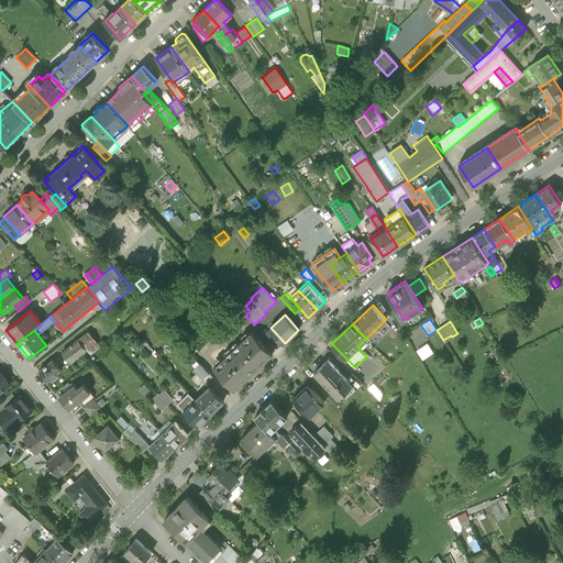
[(88,330),(62,352),(70,362),(87,349),(90,354),(101,346),(88,330)]
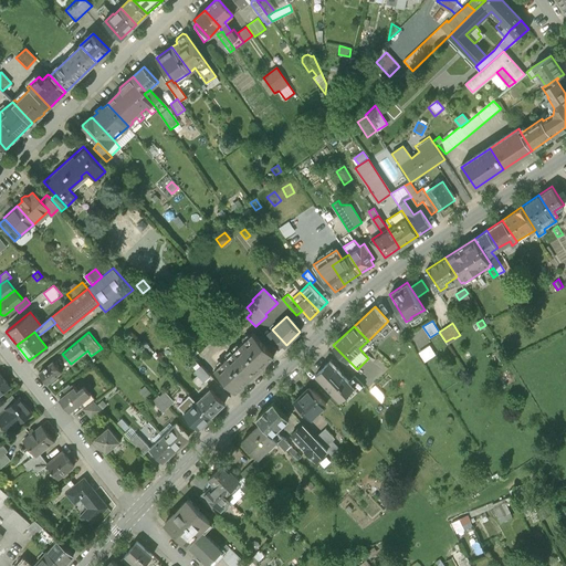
[(252,334),(213,370),(236,392),(274,356),(252,334)]
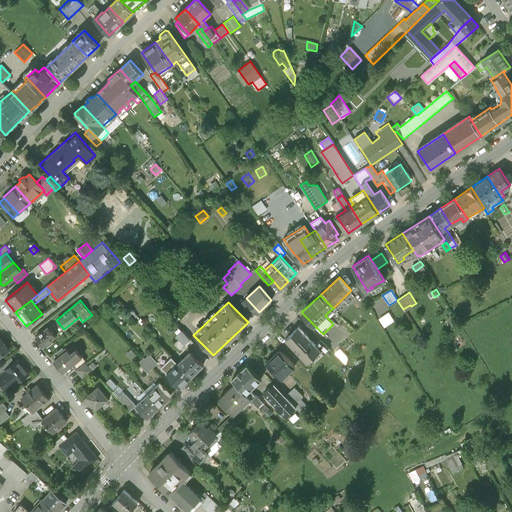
[(378,318),(384,327),(394,320),(388,312),(378,318)]
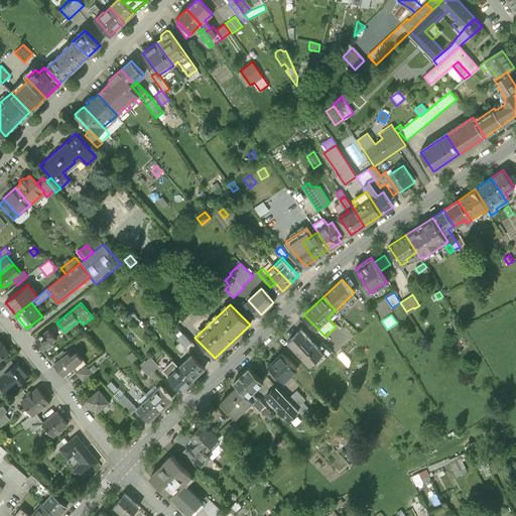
[(48,329),(35,340),(42,349),(45,347),(46,349),(53,344),(51,342),(55,338),(48,329)]
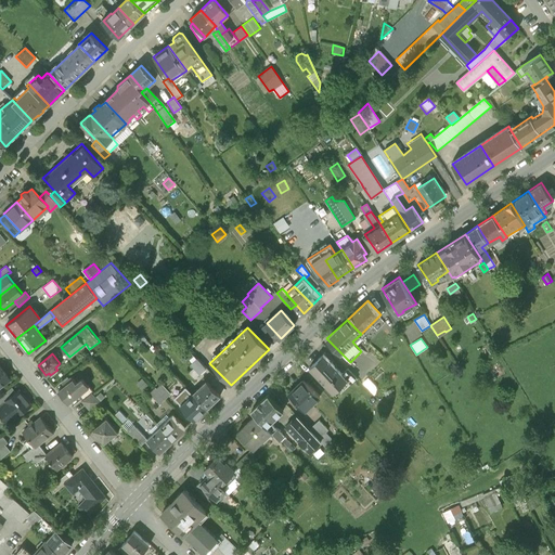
[(323,353),(309,368),(324,384),(322,385),(328,391),(331,389),(333,392),(347,379),(341,373),(323,353)]
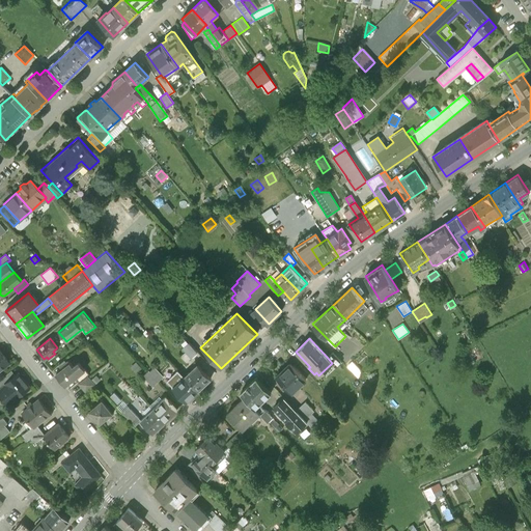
[(186,362),(197,353),(189,343),(183,348),(185,352),(180,356),(186,362)]
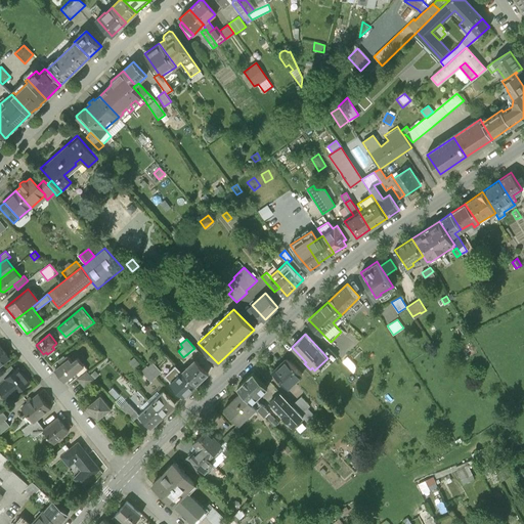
[(0,365),(9,358),(0,345),(0,365)]
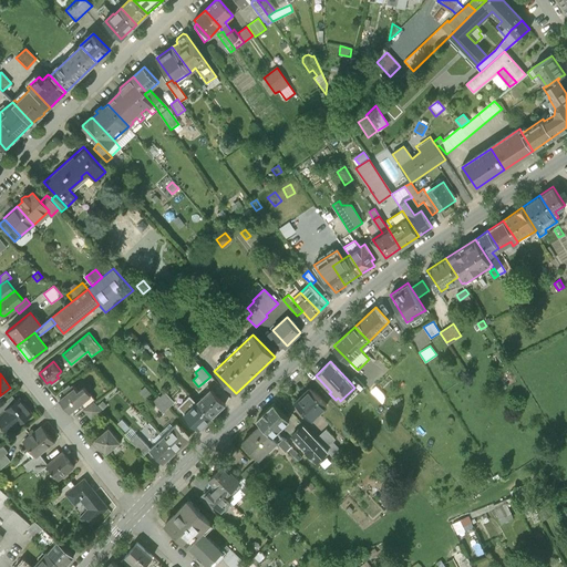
[(354,375),(349,381),(354,388),(359,392),(366,387),(354,375)]
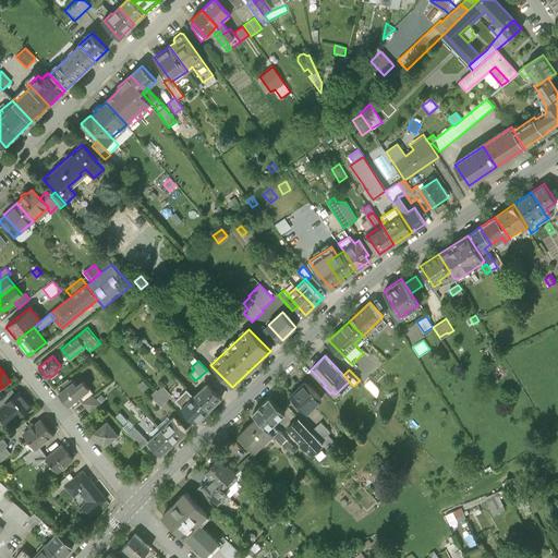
[(64,387),(59,392),(68,404),(79,397),(89,388),(83,380),(76,385),(71,378),(62,385),(64,387)]
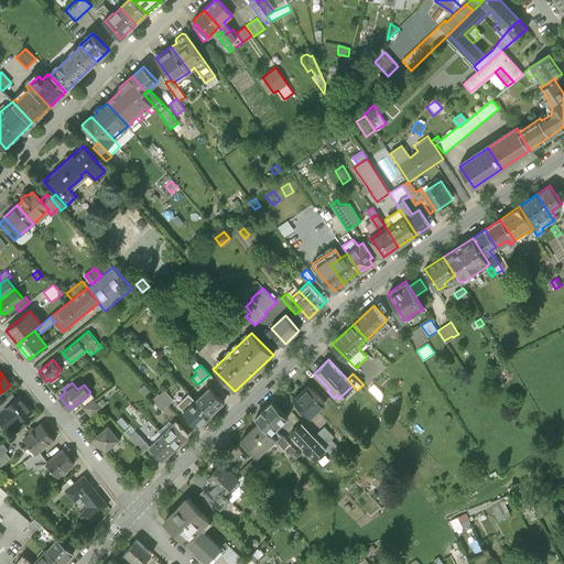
[(139,390),(144,397),(151,391),(144,384),(139,390)]
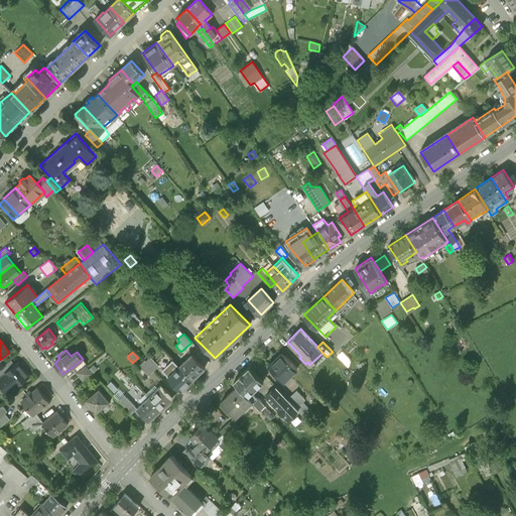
[(281,353),(268,366),(283,382),(297,369),(281,353)]
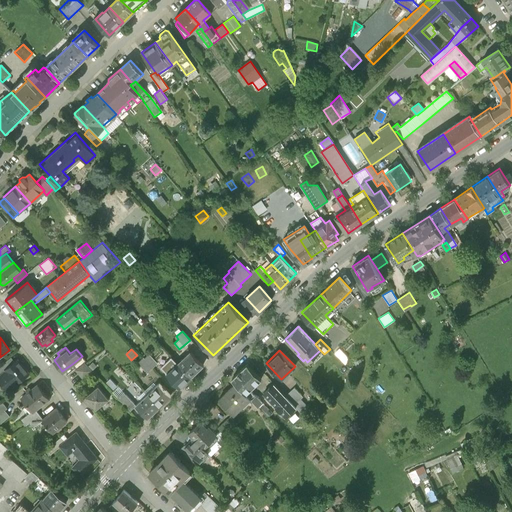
[(190,351),(178,363),(191,376),(203,365),(190,351)]
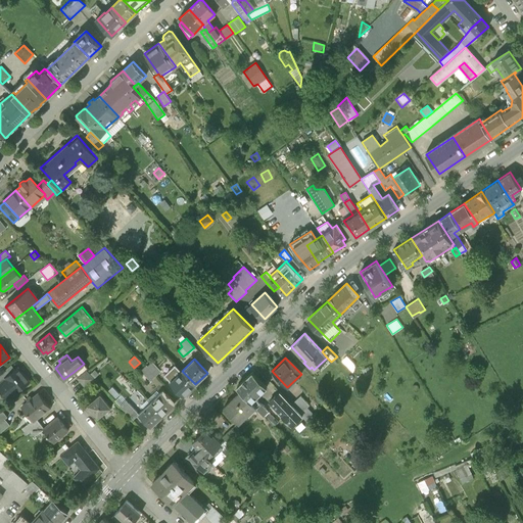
[(160,371),(152,362),(147,366),(146,366),(140,371),(149,381),(160,371)]
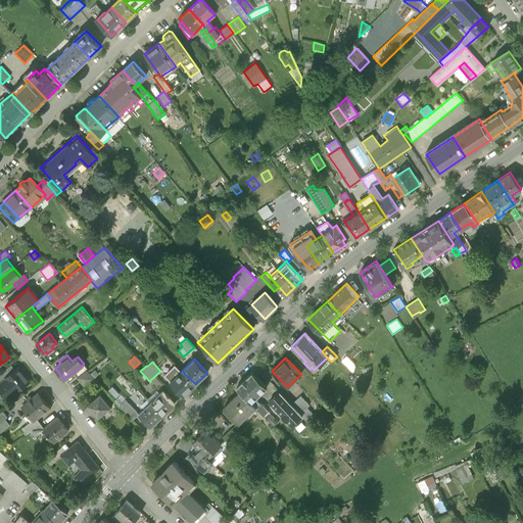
[(0,383),(6,379),(5,377),(15,369),(11,364),(0,374),(0,383)]
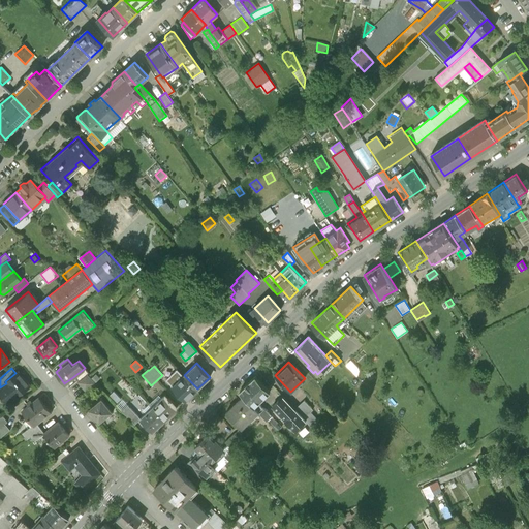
[(89,373),(85,368),(74,376),(79,380),(87,374),(89,373)]
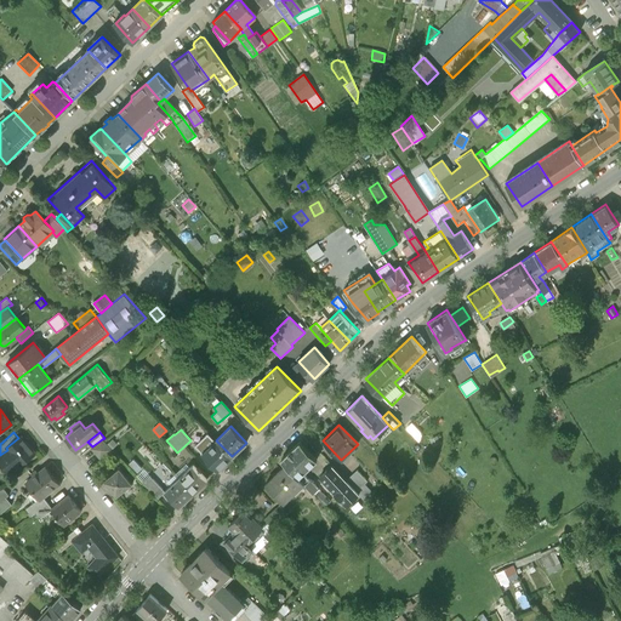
[(22,436),(18,438),(6,448),(7,450),(0,455),(0,463),(7,474),(27,459),(28,460),(35,454),(22,436)]
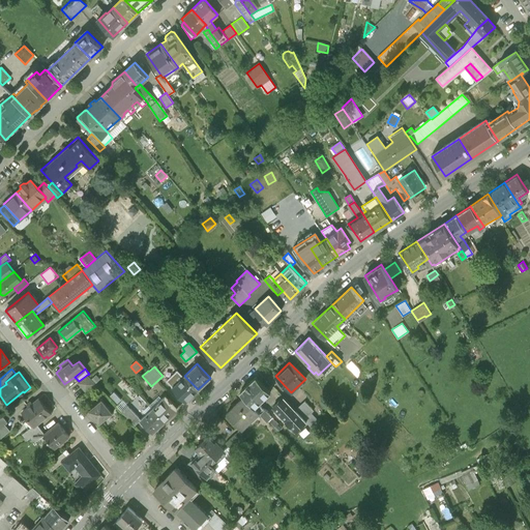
[(373,372),(366,375),(370,380),(376,378),(373,372)]
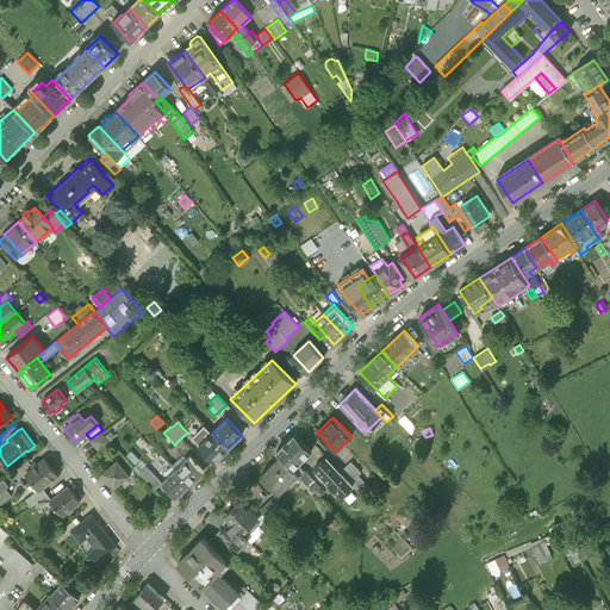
[(111,430),(105,436),(110,441),(116,436),(111,430)]
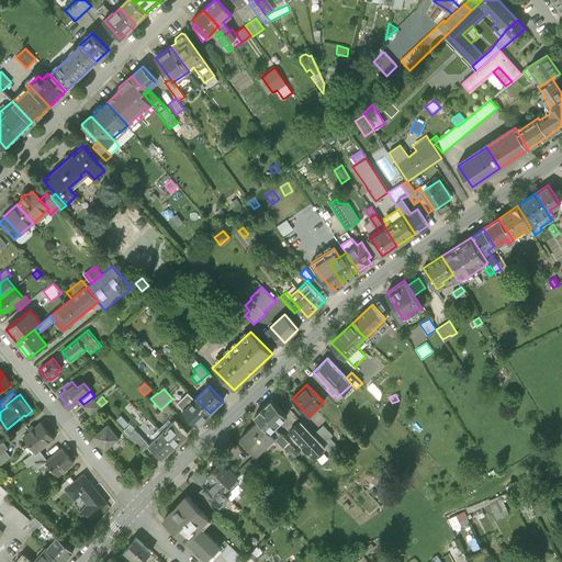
[(97,402),(92,397),(83,404),(82,406),(90,415),(101,406),(97,402)]
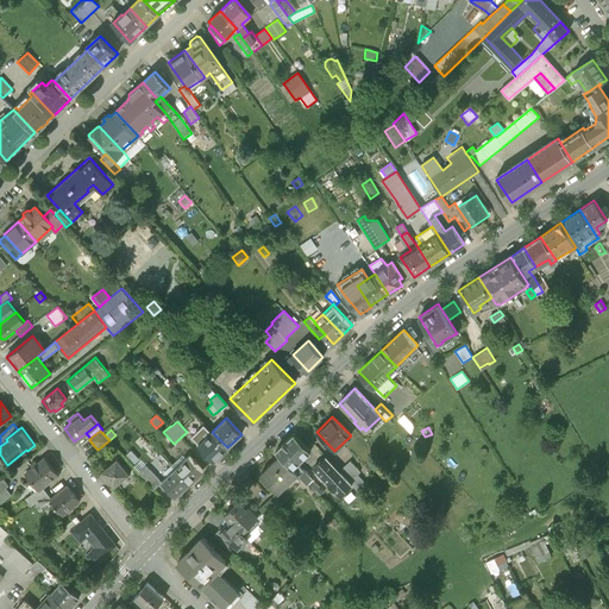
[(214,460),(227,447),(212,432),(199,444),(214,460)]
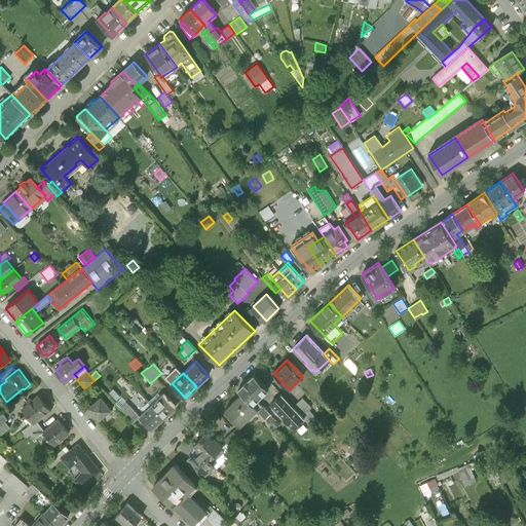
[(237,389),(241,393),(252,404),(256,401),(258,399),(260,400),(265,396),(263,393),(268,389),(254,374),(237,389)]
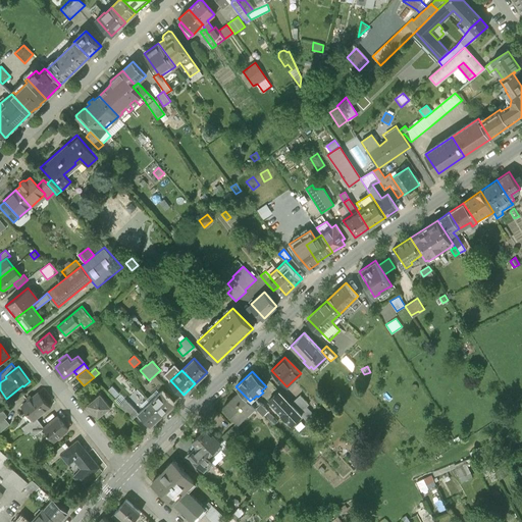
[(162,390),(150,402),(162,415),(174,404),(162,390)]
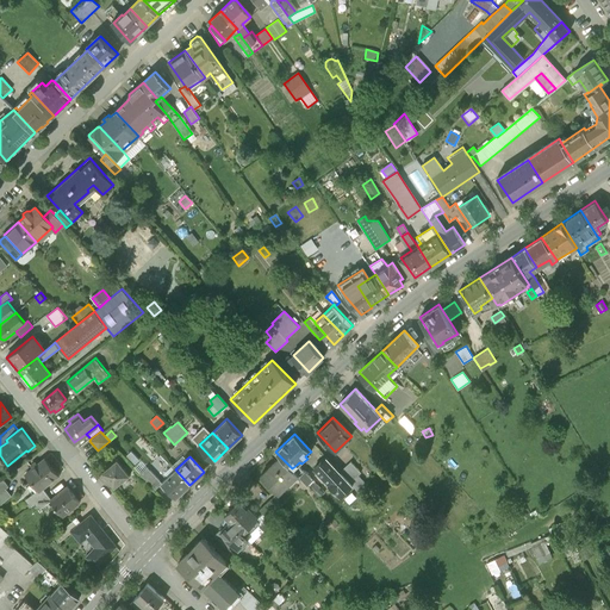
[(296,472),(292,468),(280,456),(261,475),(279,493),(286,486),(284,484),(296,472)]
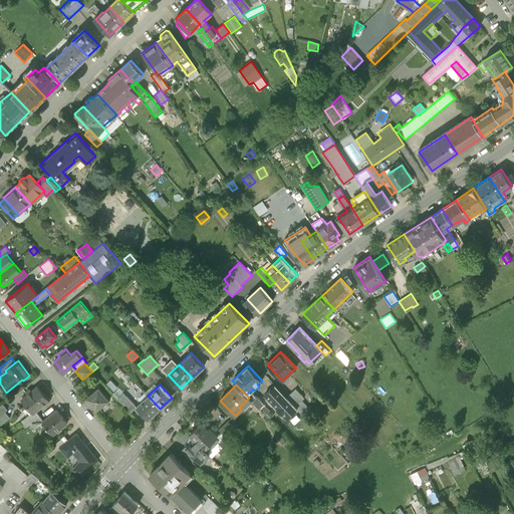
[(274,384),(264,394),(287,418),(297,408),(286,397),(274,384)]
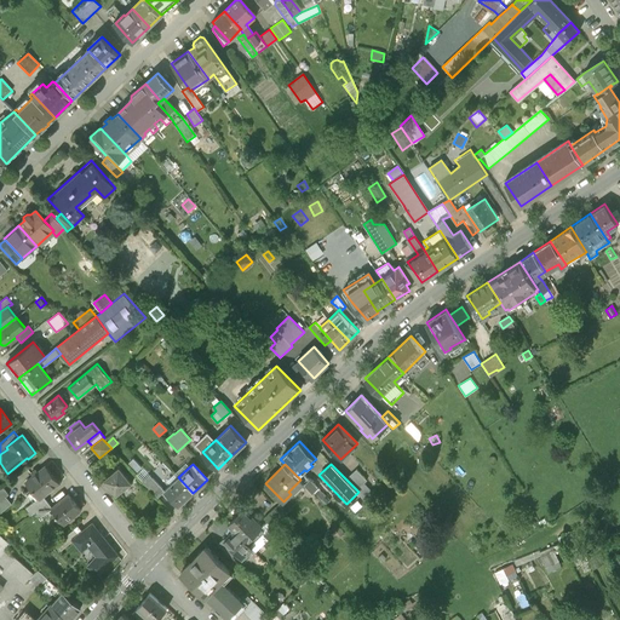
[(33,476),(26,482),(39,499),(42,495),(59,483),(46,466),(38,472),(35,469),(30,472),(33,476)]
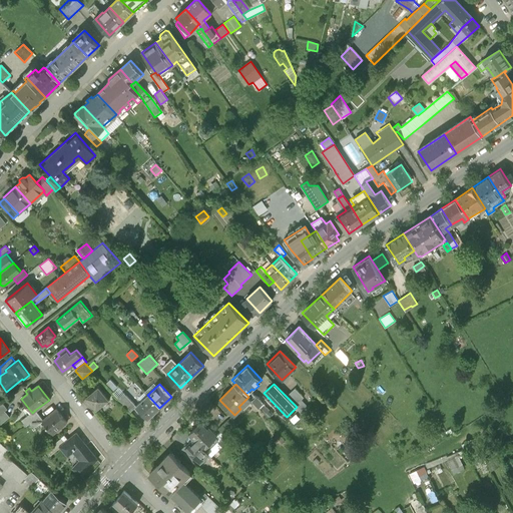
[(109,400),(98,386),(85,397),(96,410),(109,400)]
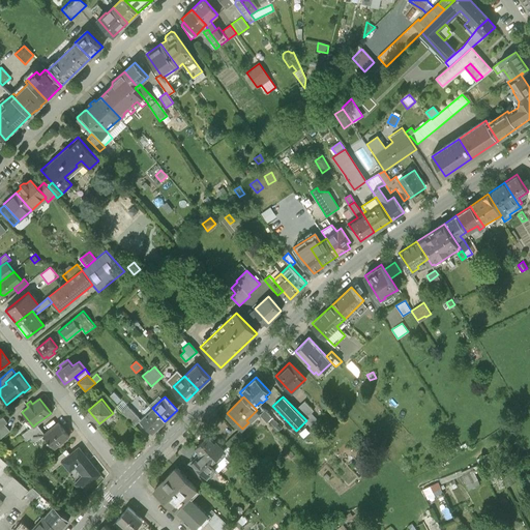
[(139,417),(122,400),(116,406),(134,423),(139,417)]
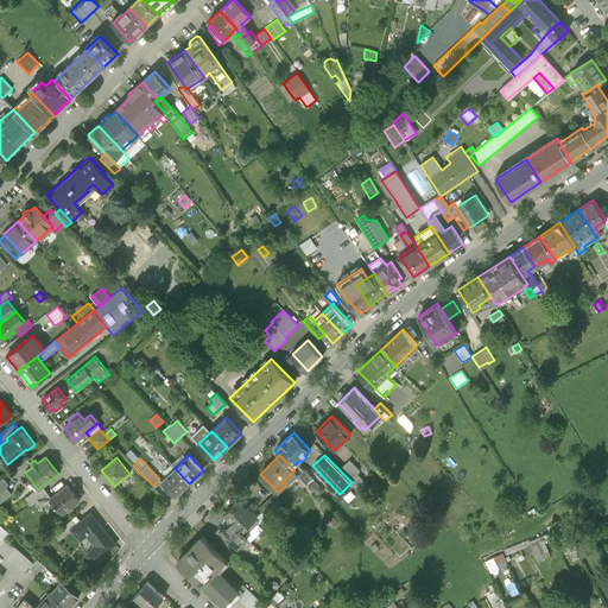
[(359,470),(349,460),(339,469),(352,482),(361,493),(366,488),(354,475),(359,470)]
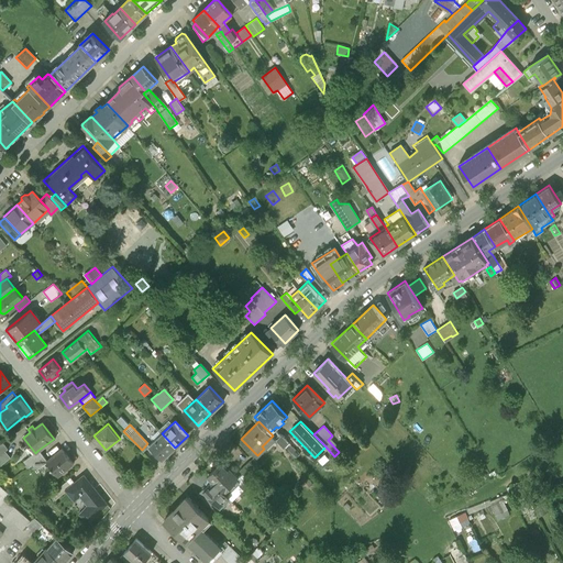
[(288,443),(274,429),(269,432),(273,435),(284,448),(288,443)]
